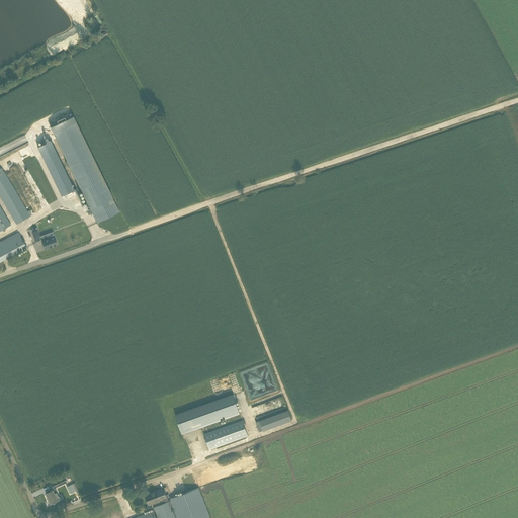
[(92,213),(97,223),(119,211),(73,116),(66,119),(64,117),(57,120),(58,123),(51,126),(67,161),(65,161),(67,166),(69,165),(89,206),(88,206),(90,209),(86,210),(89,216),(92,213)]
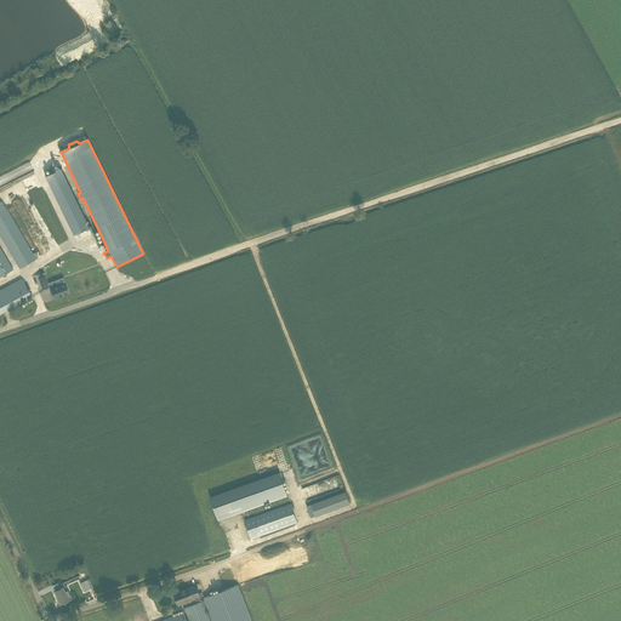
[(56,171),(45,176),(74,235),(85,229),(86,231),(90,229),(89,228),(61,171),(63,170),(62,169),(61,169),(60,169),(58,167),(55,170),(56,171)]
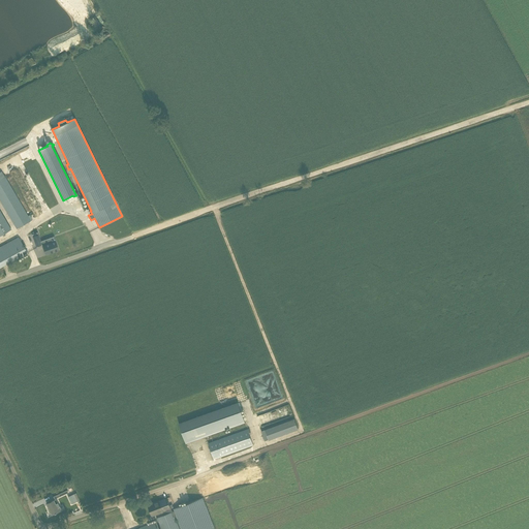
[(28,216),(4,176),(0,178),(0,200),(17,228),(32,219),(30,215),(28,216)]
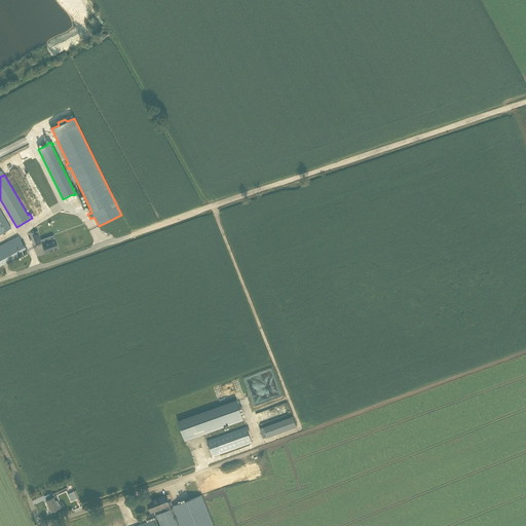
[(0,234),(11,228),(0,210),(0,234)]
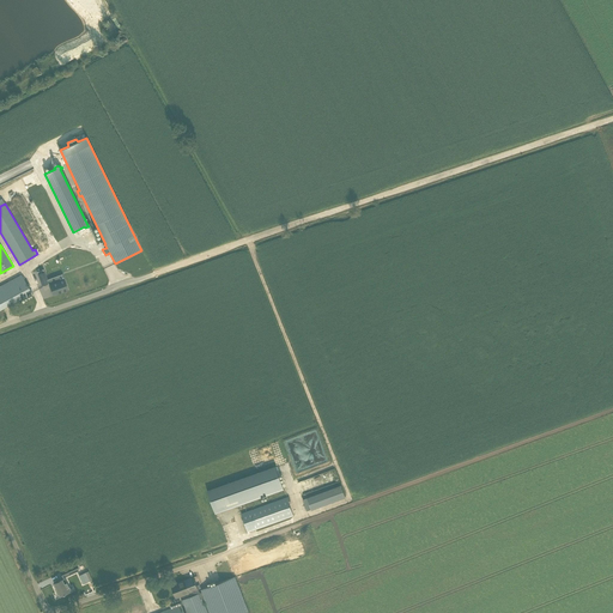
[(48,284),(44,272),(37,274),(42,286),(48,284)]
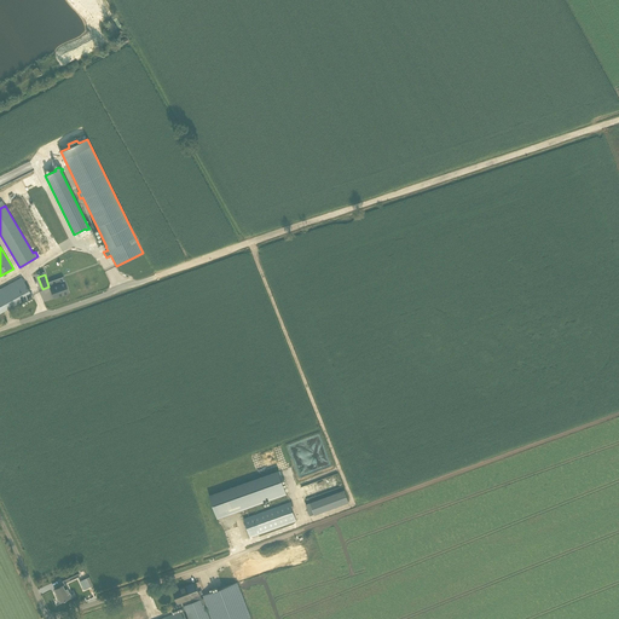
[(0,313),(32,295),(22,278),(0,289),(0,313)]
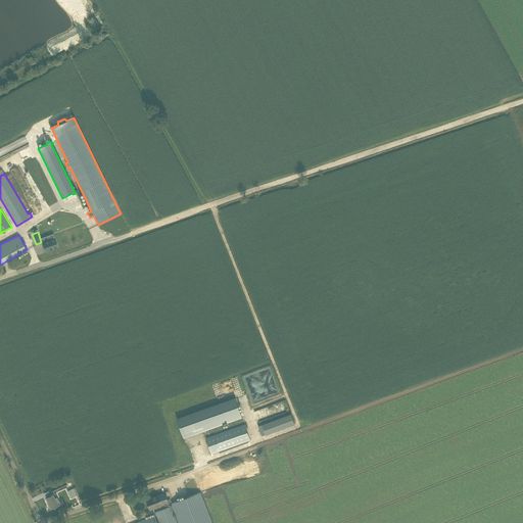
[(58,247),(54,238),(42,243),(45,251),(58,247)]
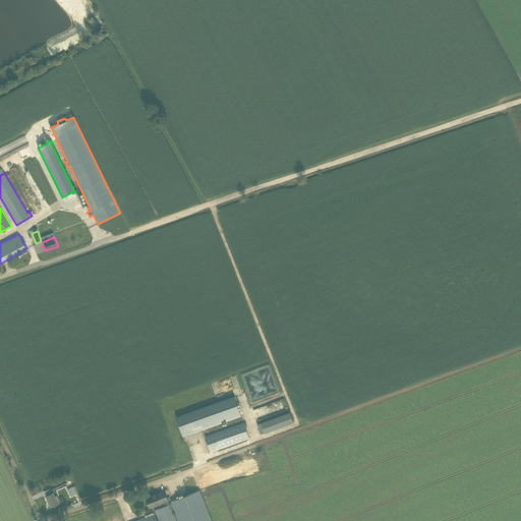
[(183,436),(240,415),(234,396),(176,416),(183,436)]
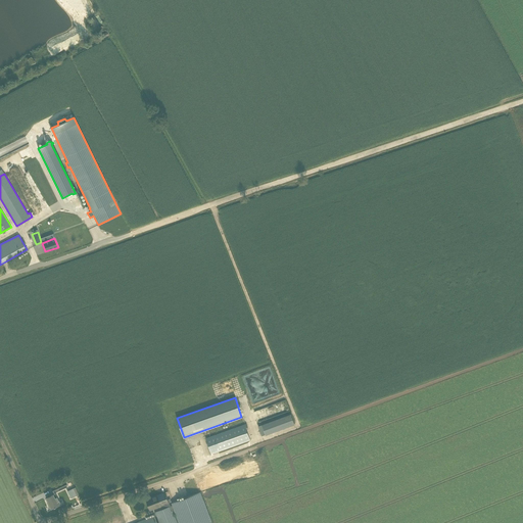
[(262,436),(294,424),(291,414),(258,426),(262,436)]
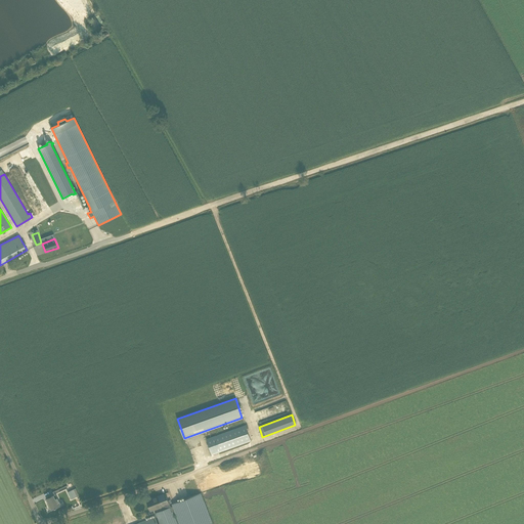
[(251,441),(245,425),(206,439),(212,454),(251,441)]
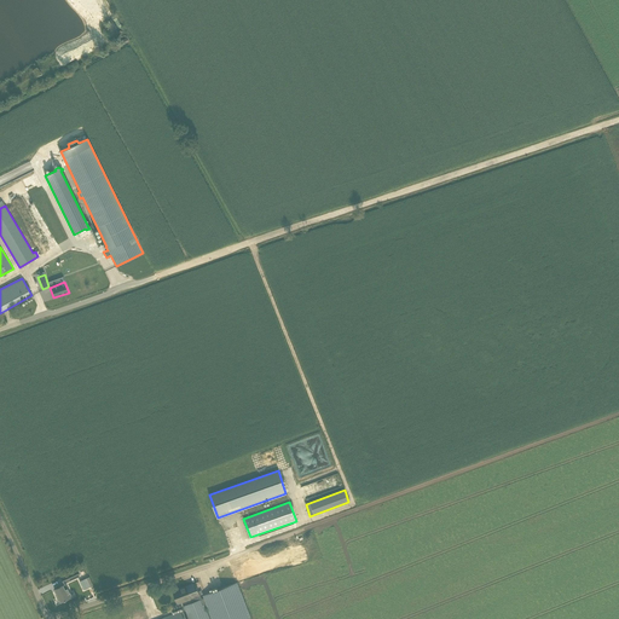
[(260,572),(256,573),(259,578),(271,573),(266,561),(264,555),(260,556),(264,566),(258,568),(260,572)]
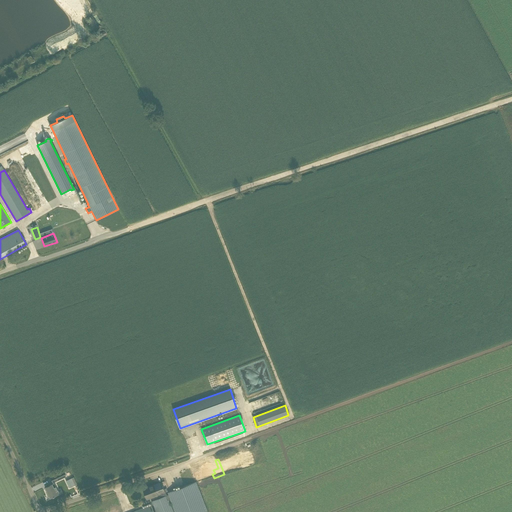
[(57,474),(50,477),(52,482),(60,479),(66,477),(63,471),(57,474)]
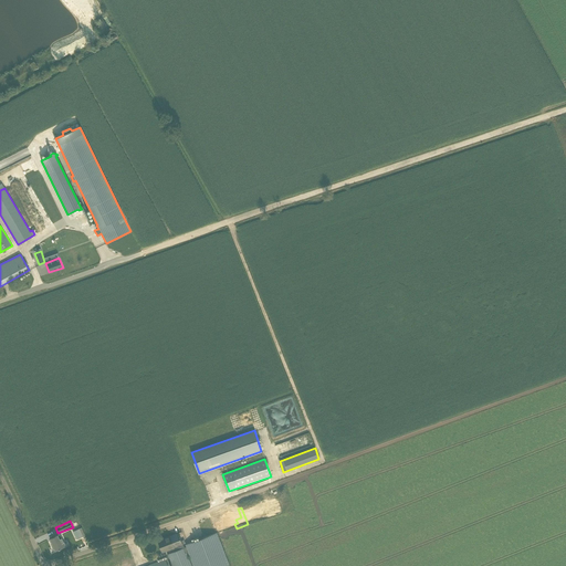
[(75,538),(84,535),(81,527),(72,531),(75,538)]
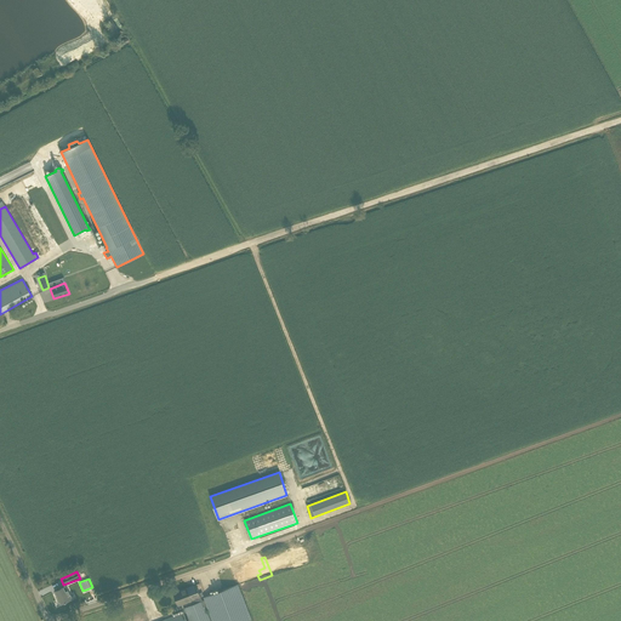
[(204,598),(205,603),(206,607),(211,620),(249,620),(251,620),(238,585),(204,598)]
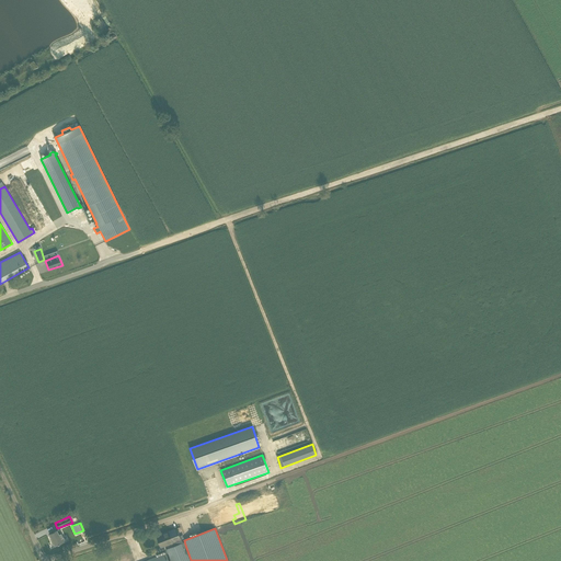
[(53,545),(54,545),(55,546),(57,544),(58,545),(59,544),(58,544),(65,540),(59,529),(49,534),(53,541),(52,541),(53,545)]
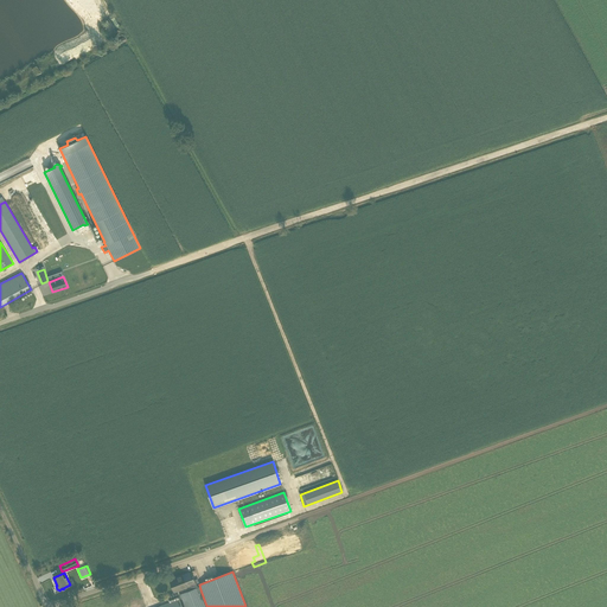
[(179,606),(180,606),(184,605),(184,606),(204,606),(200,593),(202,593),(200,589),(199,590),(192,574),(184,577),(183,575),(170,581),(174,592),(185,587),(186,592),(180,594),(181,598),(157,606),(179,606)]
